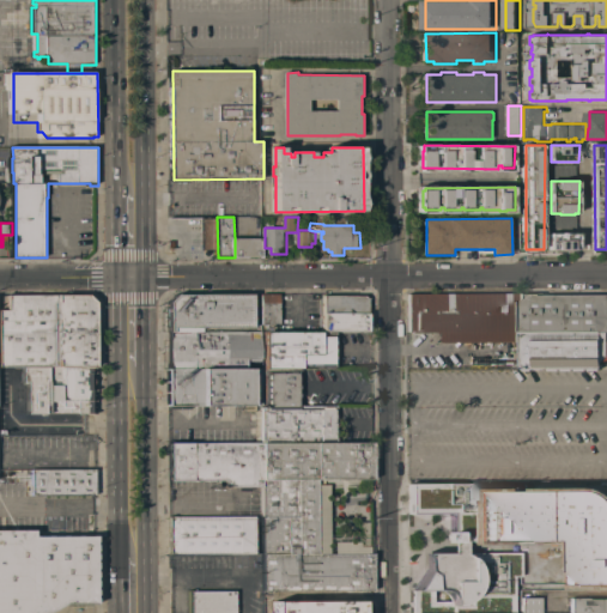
[(580,234),(580,249),(574,249),(574,250),(560,250),(551,250),(551,234),(580,234)]
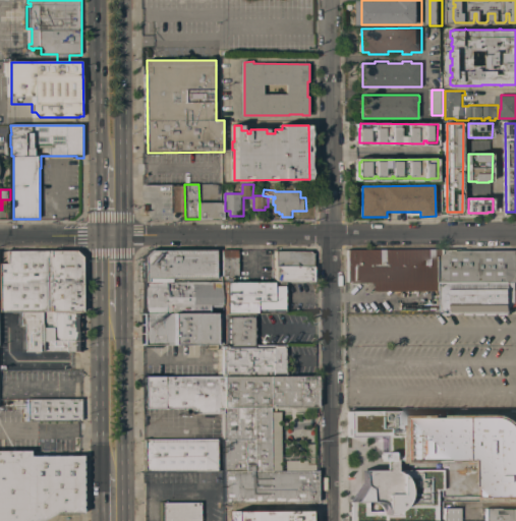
[(225,203),(225,211),(225,218),(219,218),(219,221),(216,221),(216,218),(214,218),(214,221),(211,221),(211,218),(209,218),(209,221),(205,221),(205,219),(199,219),(199,203),(225,203)]
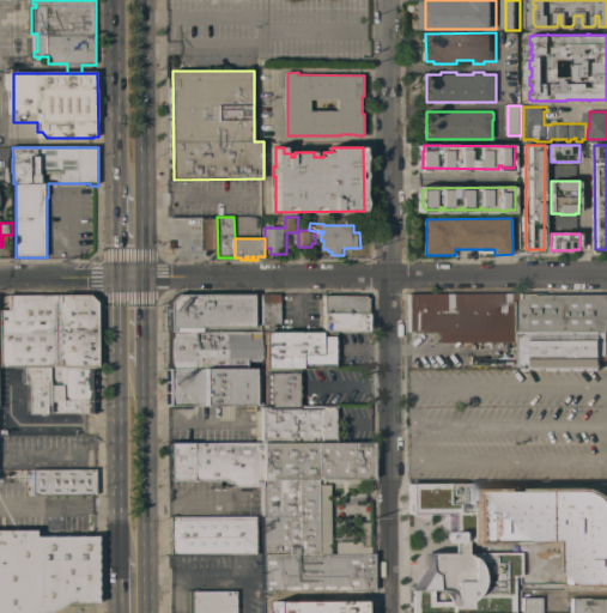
[(448,341),(448,332),(413,332),(413,295),(523,295),(523,332),(523,341),(448,341)]
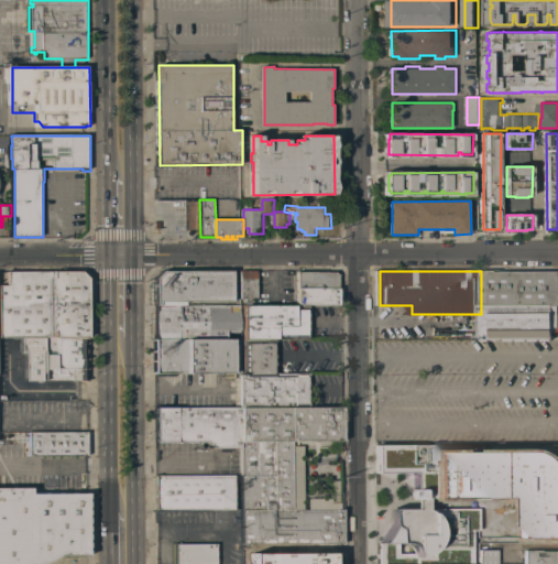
[(557,305),(481,305),(481,271),(557,271),(557,305)]
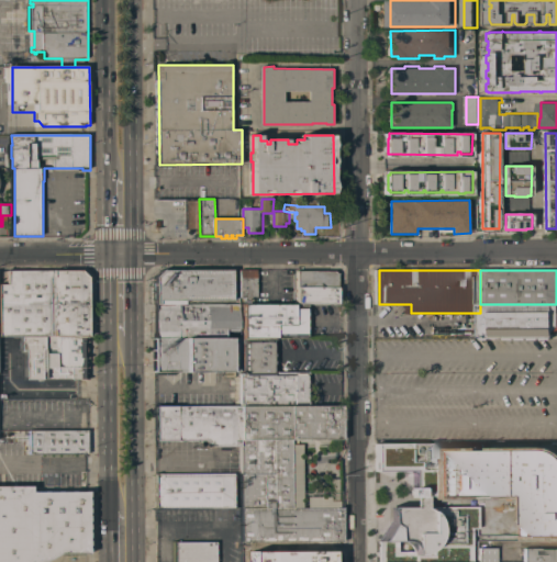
[(2,284),(10,284),(10,271),(84,271),(90,278),(90,293),(95,293),(95,303),(91,303),(91,304),(95,304),(96,335),(90,335),(90,336),(23,337),(2,337),(2,284)]
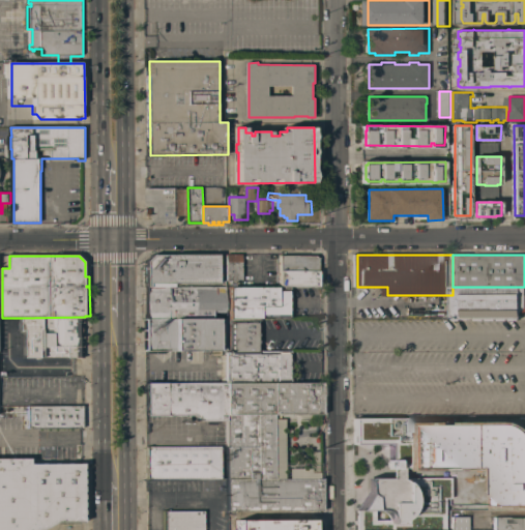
[(146,288),(146,281),(144,281),(144,264),(150,263),(150,262),(156,256),(221,256),(221,284),(177,283),(177,288),(146,288)]
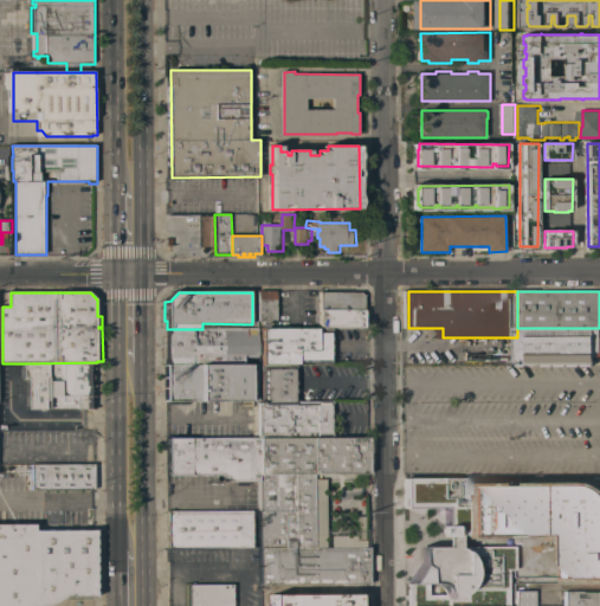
[(263,307),(258,307),(258,292),(279,292),(279,321),(263,321),(263,307)]
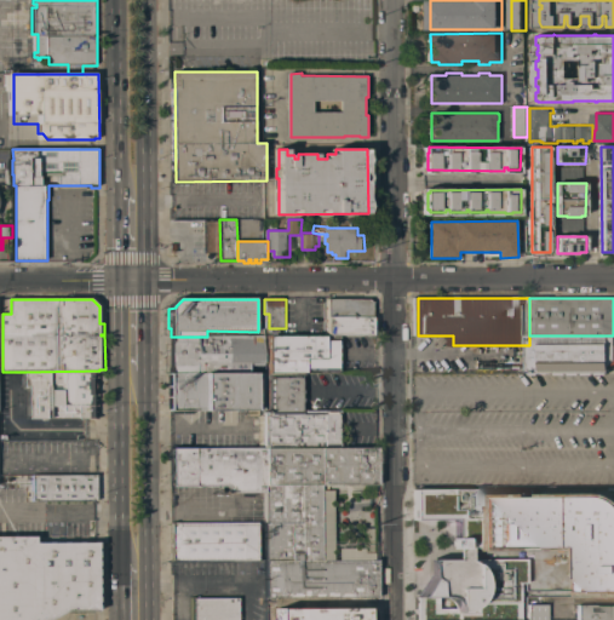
[(331,336),(331,299),(373,299),(376,303),(376,337),(343,337),(331,336)]
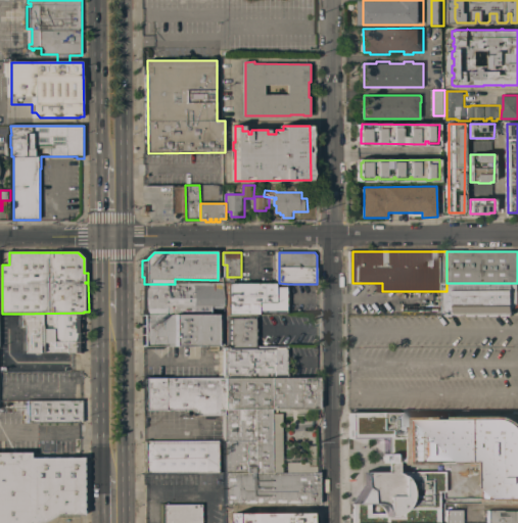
[(229,284),(279,283),(289,284),(289,315),(260,315),(229,315),(229,284)]
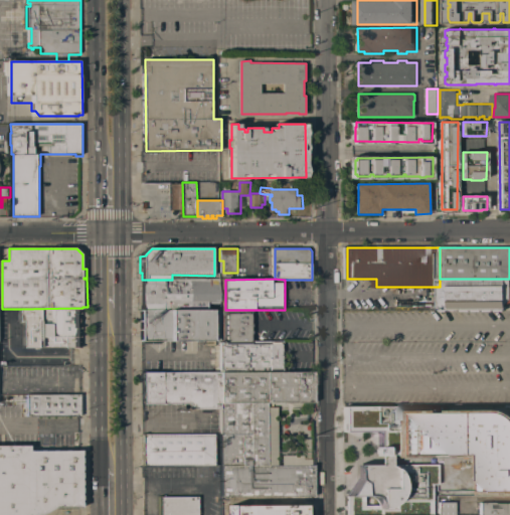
[(440,279),(509,279),(509,285),(508,285),(508,309),(443,310),(440,308),(440,303),(440,297),(440,287),(440,279)]
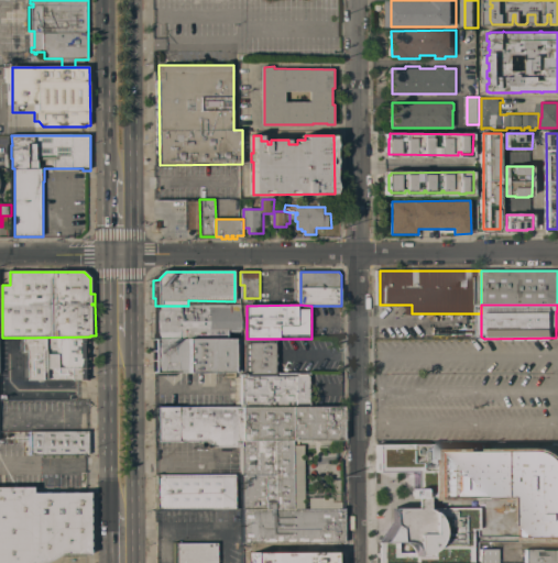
[(188,306),(242,306),(242,311),(243,320),(243,339),(159,339),(159,334),(156,334),(155,306),(188,306)]
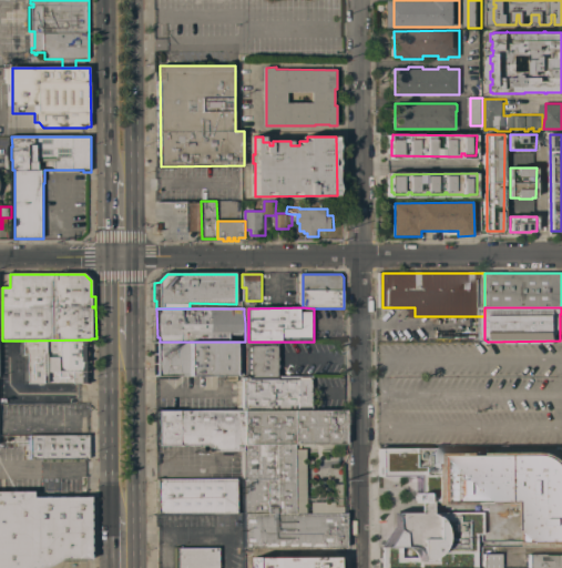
[(91,340),(91,346),(90,346),(90,361),(91,361),(92,383),(48,384),(48,354),(44,354),(46,383),(26,384),(26,381),(29,381),(28,354),(24,354),(23,341),(91,340)]
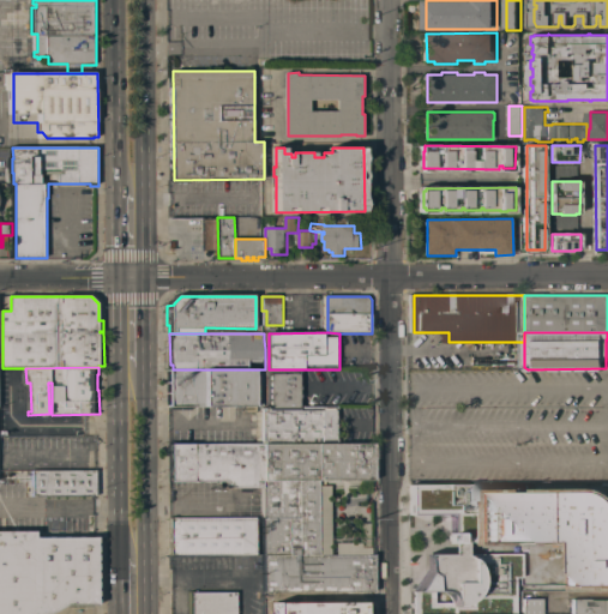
[(265,407),(173,407),(173,405),(170,405),(170,393),(173,393),(173,392),(169,392),(169,384),(173,384),(173,381),(169,381),(169,371),(173,371),(173,369),(265,369),(265,407)]
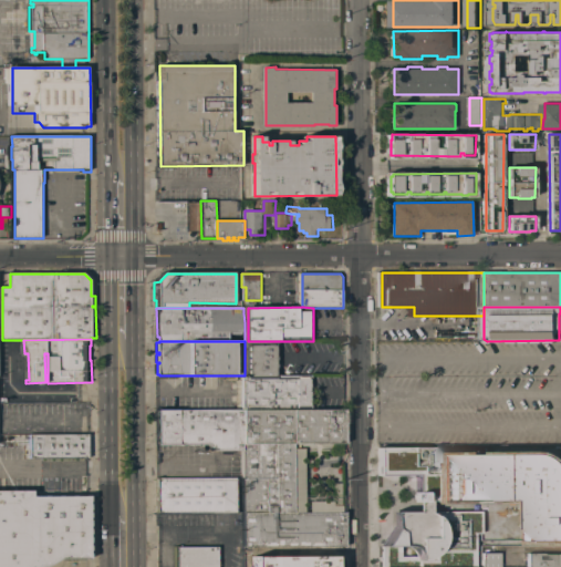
[(248,375),(248,341),(281,341),(281,375),(248,375)]
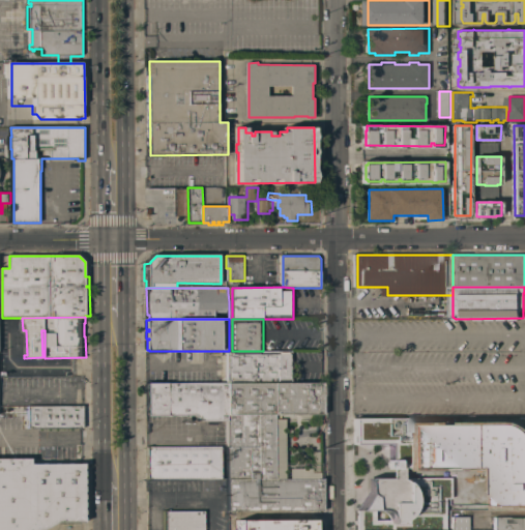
[(263,351),(294,351),(294,383),(229,383),(229,351),(232,351),(263,351)]
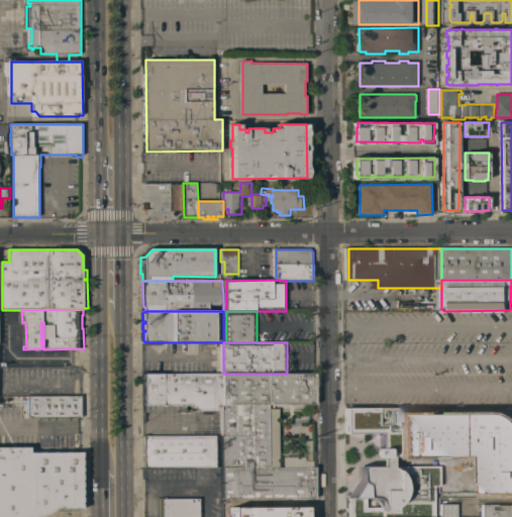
[(193,411),(193,406),(146,406),(145,375),(223,374),(223,405),(223,410),(193,411)]
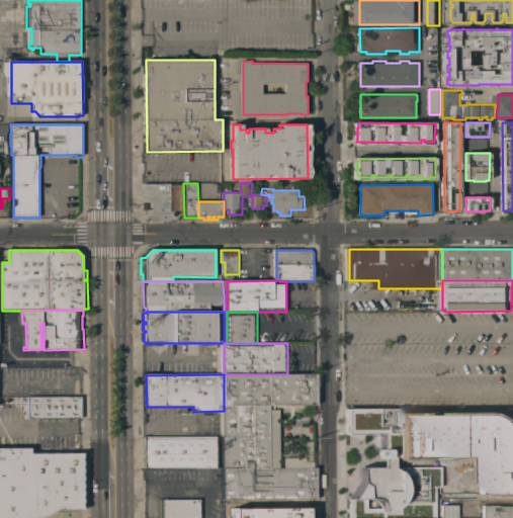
[(224,374),(287,374),(318,374),(318,406),(271,406),(224,406),(224,374)]
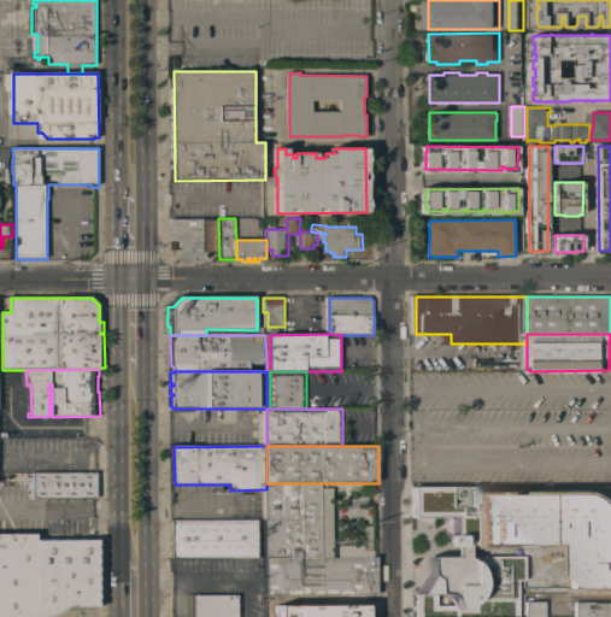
[(36,498),(36,472),(99,472),(100,498),(36,498)]
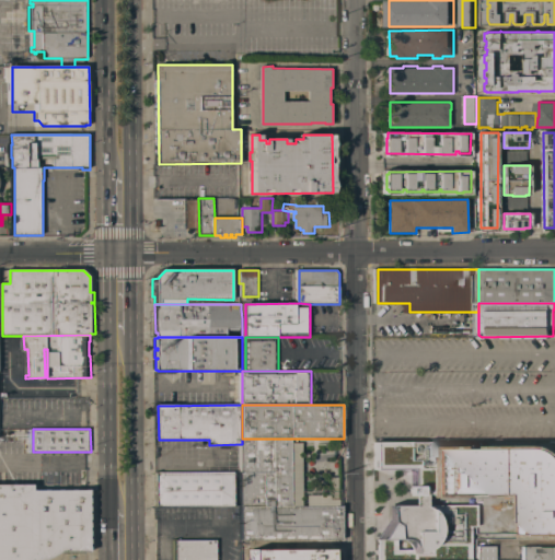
[(293,439),(293,443),(304,443),(304,489),(332,489),(332,477),(342,477),(342,489),(344,489),(344,506),(243,506),(243,505),(243,473),(242,444),(242,439),(293,439)]
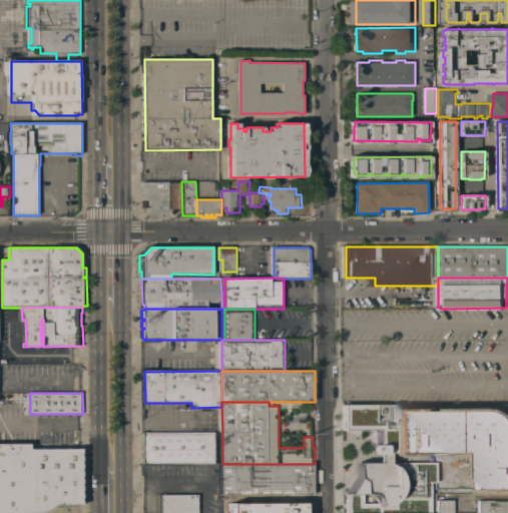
[(344,404),(344,430),(381,430),(381,462),(361,462),(361,478),(347,493),(347,512),(435,512),(435,491),(507,491),(507,412),(499,409),(398,409),(398,404),(344,404)]
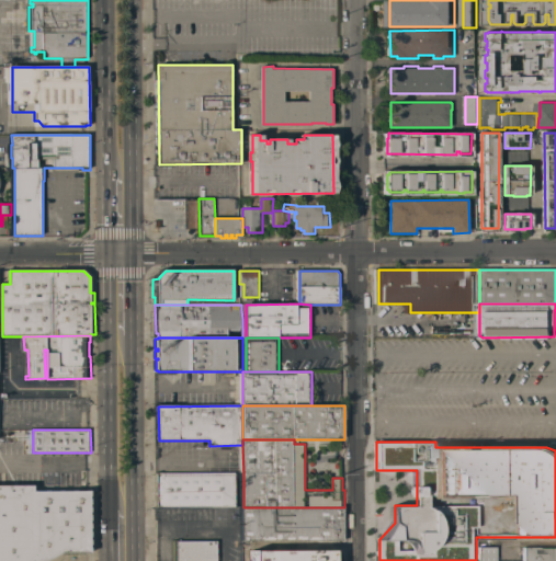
[(160,506),(160,473),(244,473),(244,506),(160,506)]
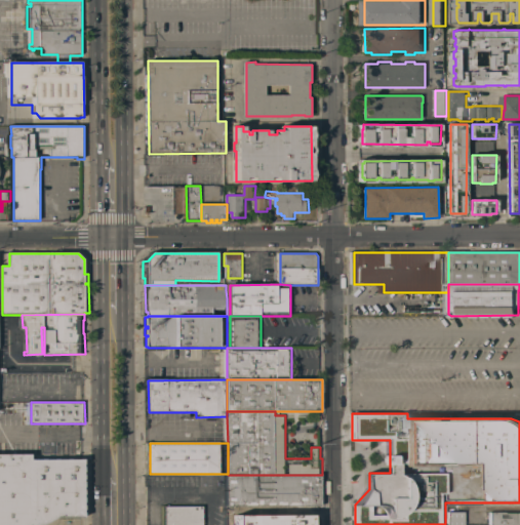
[(0,524),(0,454),(32,454),(32,459),(85,459),(85,517),(57,517),(45,524),(42,524),(0,524)]
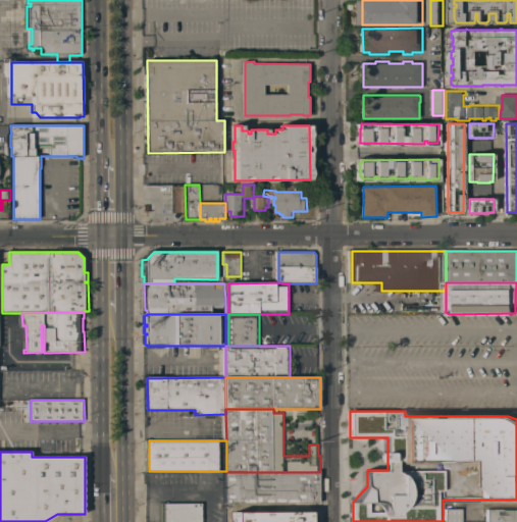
[(233,503),(226,503),(226,472),(320,472),(320,503),(237,503),(237,507),(233,507),(233,503)]
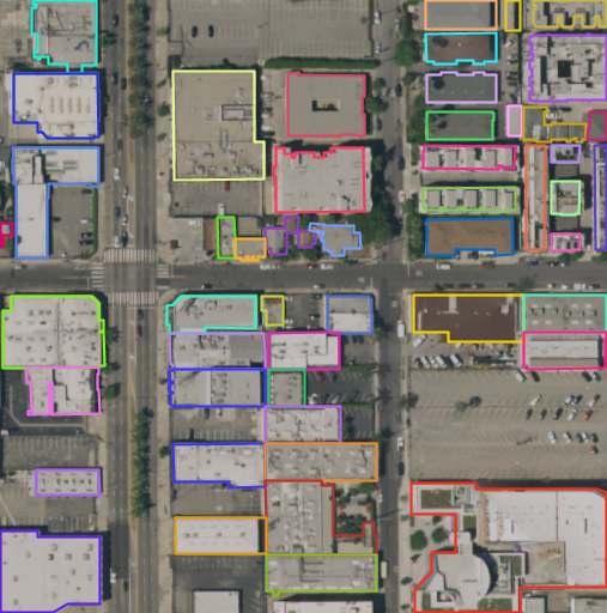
[(240,590),(240,612),(192,612),(192,590),(240,590)]
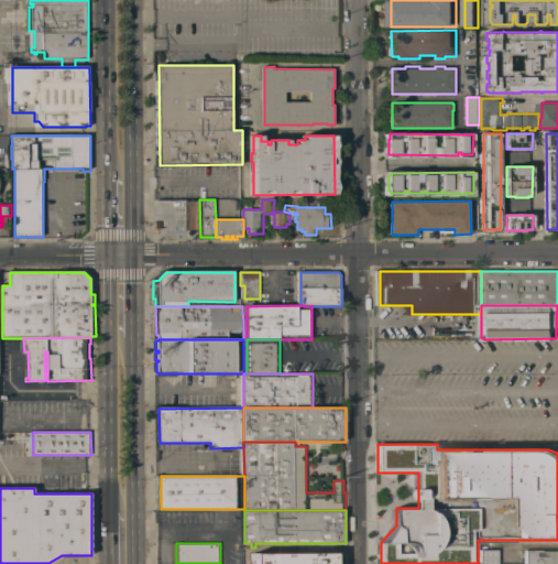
[(501,563),(483,563),(483,550),(501,550),(501,563)]
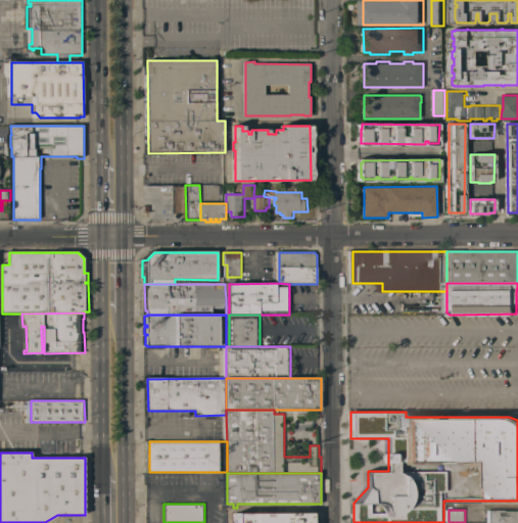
[(517,522),(490,522),(490,510),(517,510),(517,522)]
